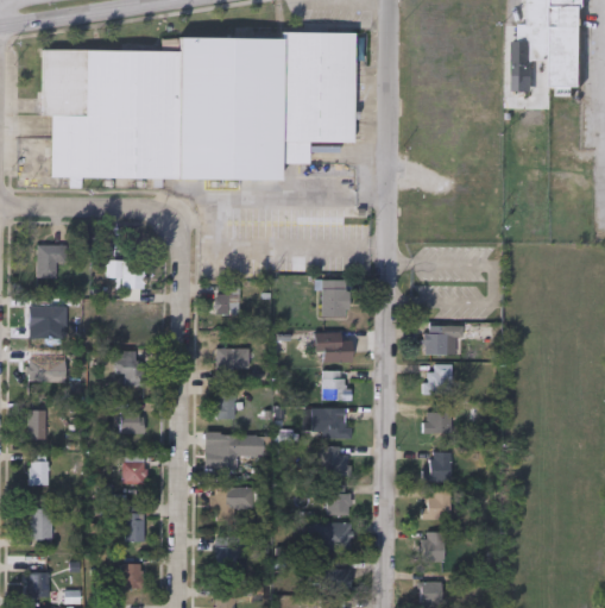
[(584,0),(584,88),(553,88),(554,62),(536,62),(535,77),(515,77),(516,42),(522,42),(522,25),(530,25),(530,0),(584,0)]
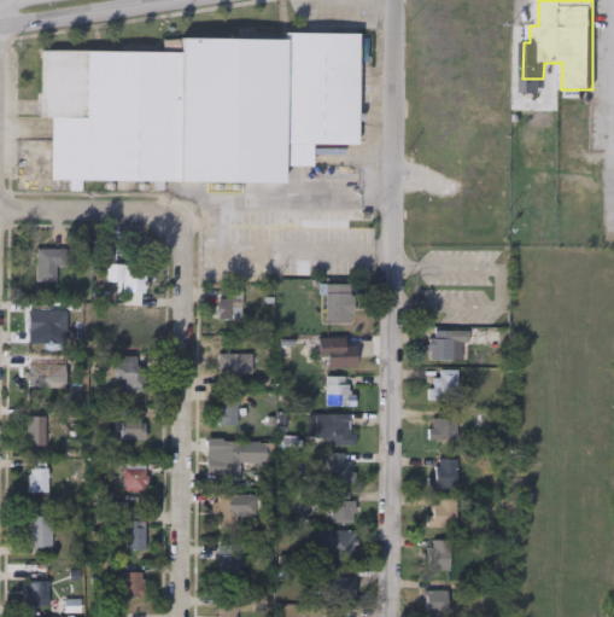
[(361,35),(360,145),(316,145),(315,167),(286,167),(287,39),(287,34),(361,35)]
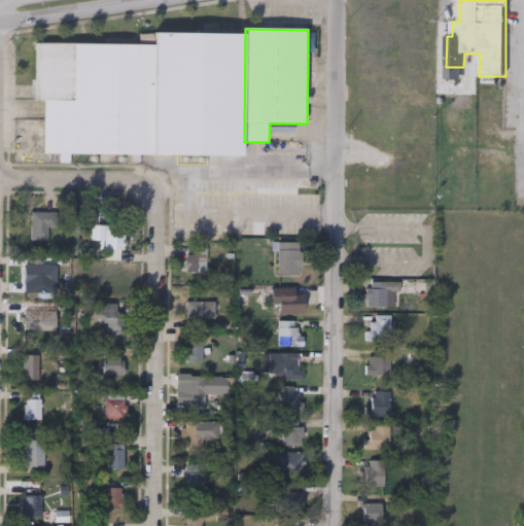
[(245,33),(155,32),(155,44),(154,153),(244,154),(244,142),(245,33)]
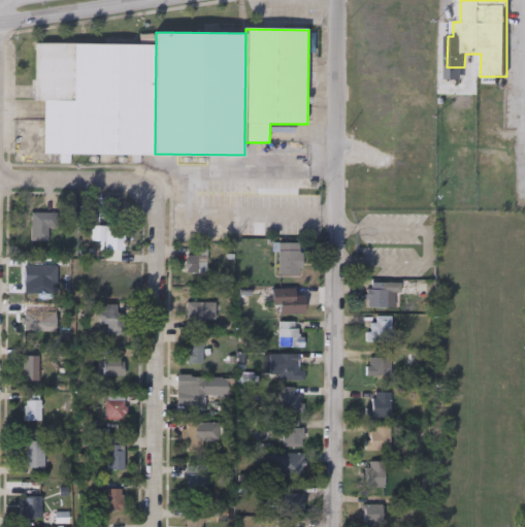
[(155,154),(43,153),(44,99),(36,99),(37,43),(156,44),(155,154)]
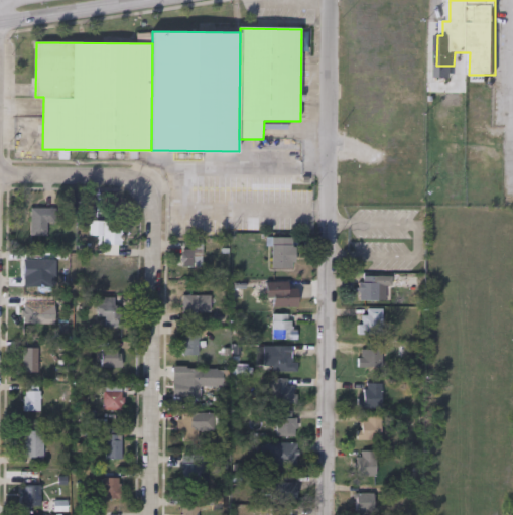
[(57,222),(49,222),(49,234),(33,234),(33,208),(57,208),(57,222)]
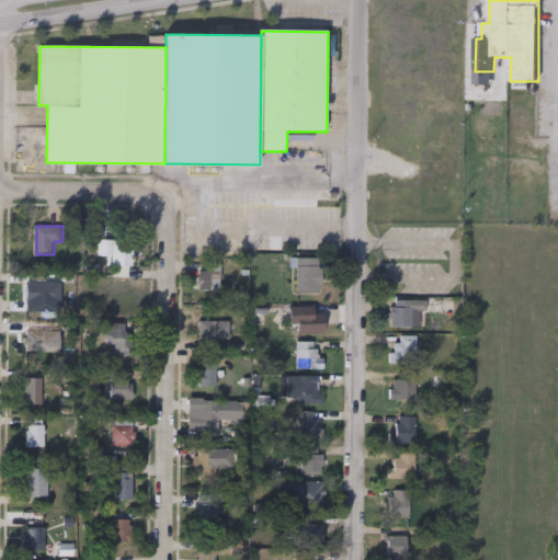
[(122,240),(122,248),(134,249),(133,277),(116,276),(117,266),(109,265),(109,256),(100,255),(100,239),(122,240)]
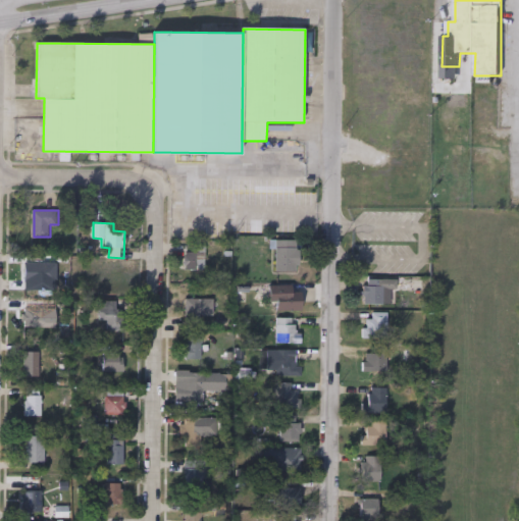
[(277,270),(277,240),(301,240),(301,270),(277,270)]
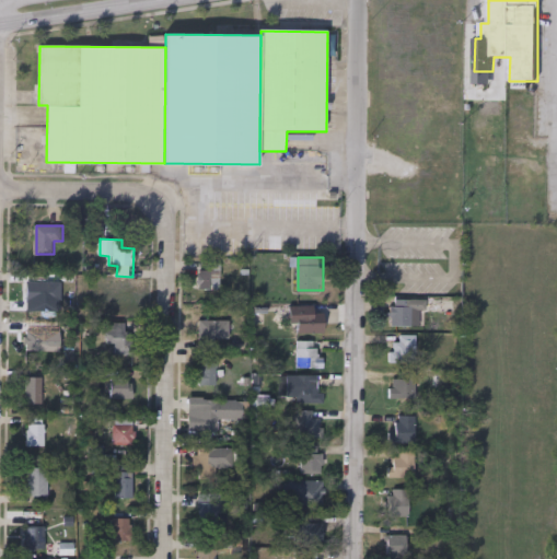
[(222,289),(206,289),(206,263),(222,263),(222,289)]
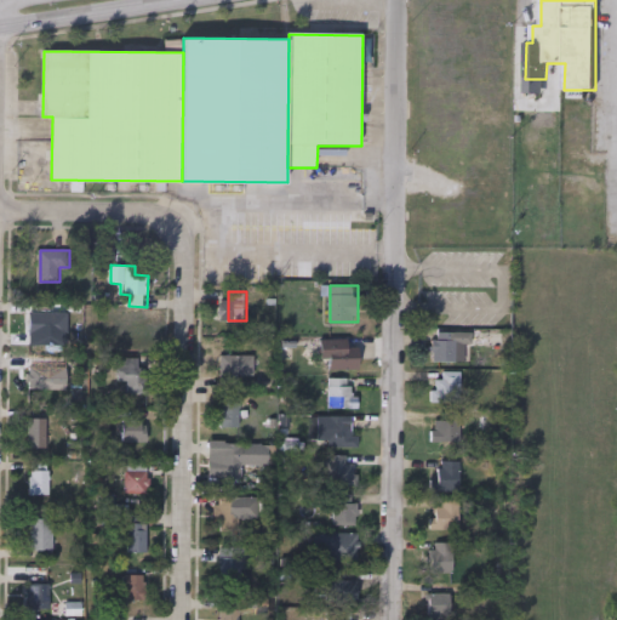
[(56,312),(56,339),(33,339),(33,312),(56,312)]
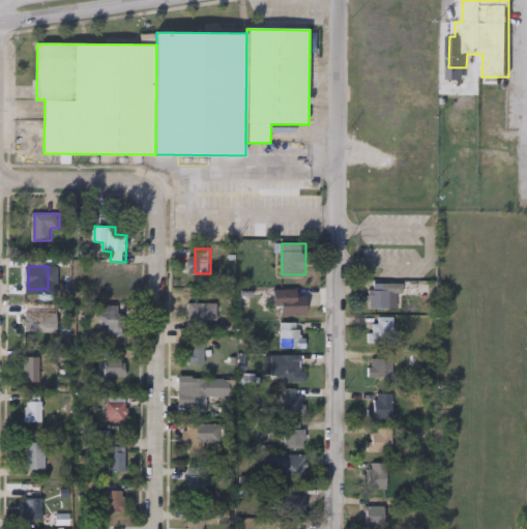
[(404,294),(396,294),(396,309),(367,309),(367,283),(404,283),(404,294)]
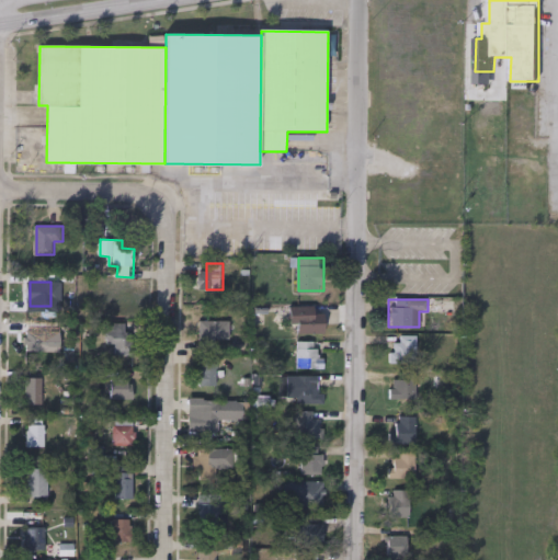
[(322,308),(322,333),(298,333),(298,308),(322,308)]
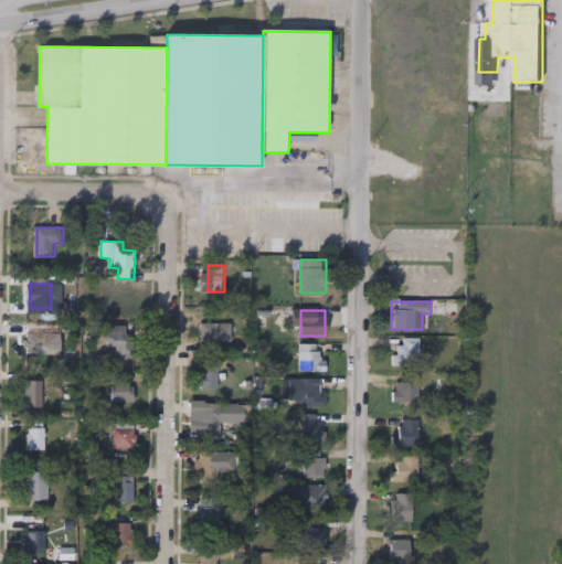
[(49,353),(29,353),(29,322),(49,322),(49,353)]
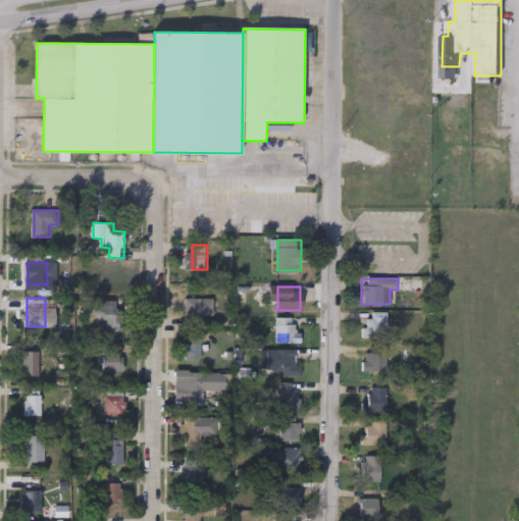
[(215,298),(215,316),(204,316),(204,322),(188,322),(188,298),(215,298)]
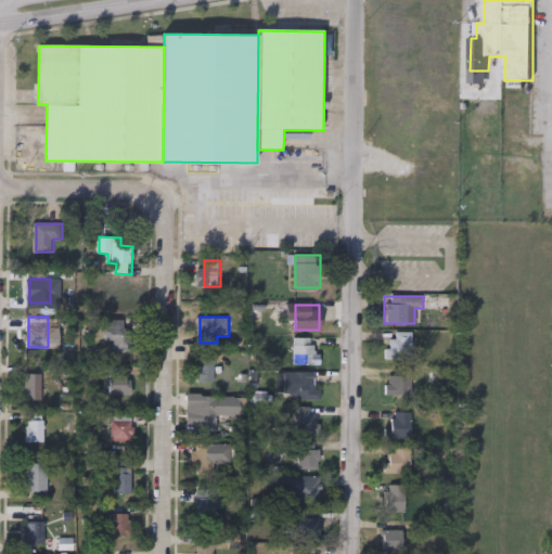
[(105,320),(129,320),(129,347),(105,347),(105,320)]
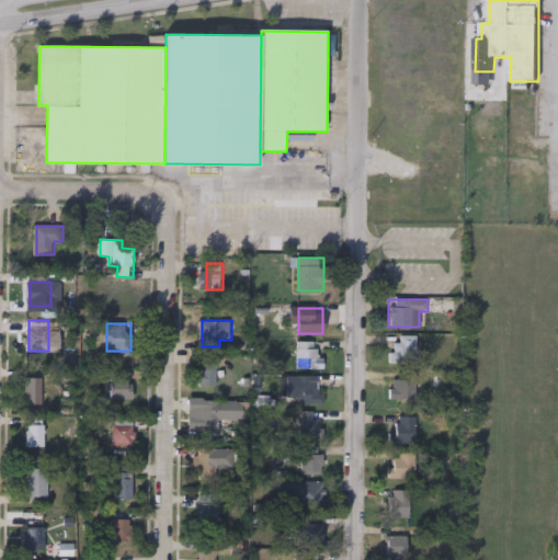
[(419,363),(393,363),(393,342),(402,342),(402,335),(419,335),(419,363)]
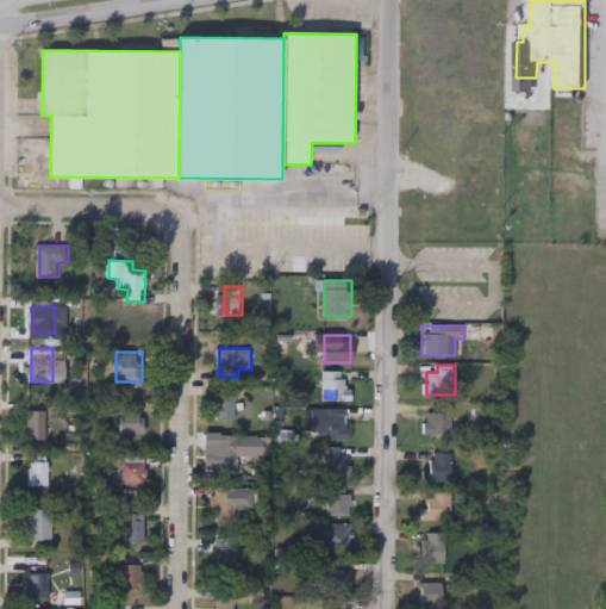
[(354,401),(325,401),(325,372),(344,372),(344,383),(354,383),(354,401)]
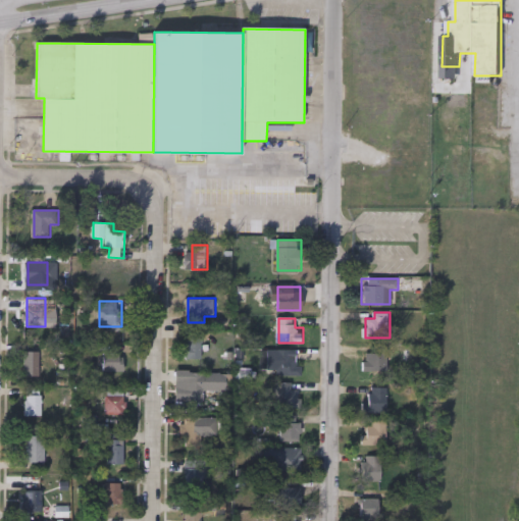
[(188,337),(203,337),(203,358),(188,358),(188,337)]
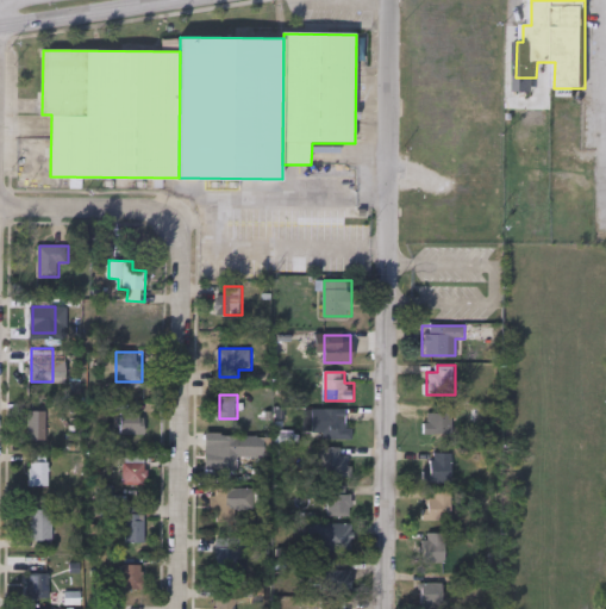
[(354,439),(310,439),(310,409),(349,409),(349,426),(354,426),(354,439)]
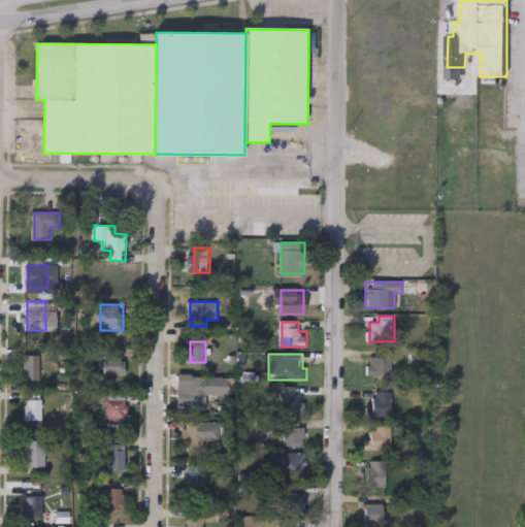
[(41,380),(26,380),(26,355),(41,355),(41,380)]
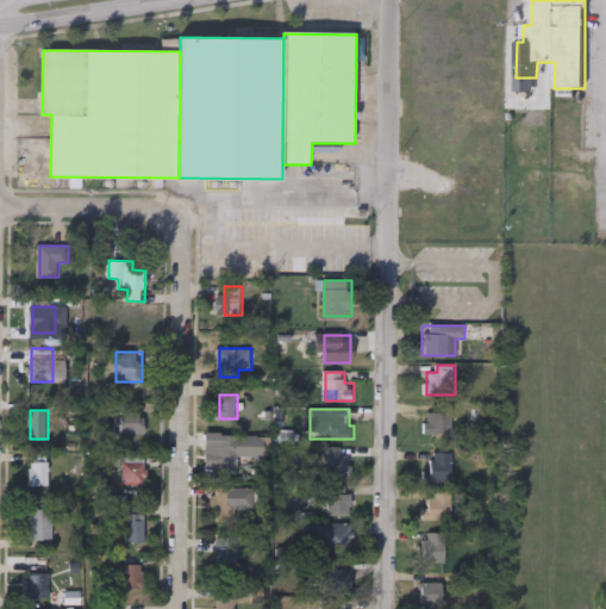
[(147,434),(123,434),(123,411),(147,411),(147,434)]
